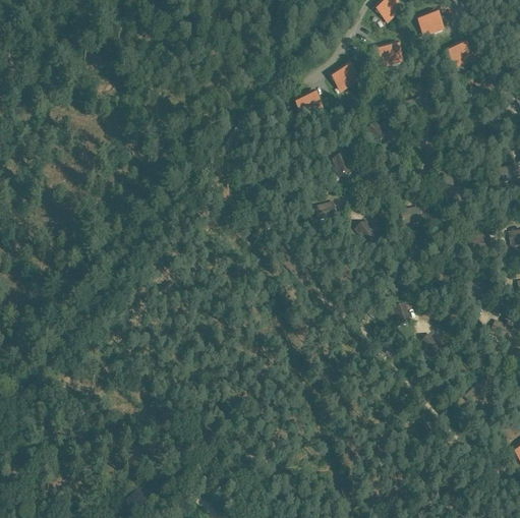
[(390,10),(394,13),(401,6),(395,0),(379,0),(372,6),(383,16),(390,10)]
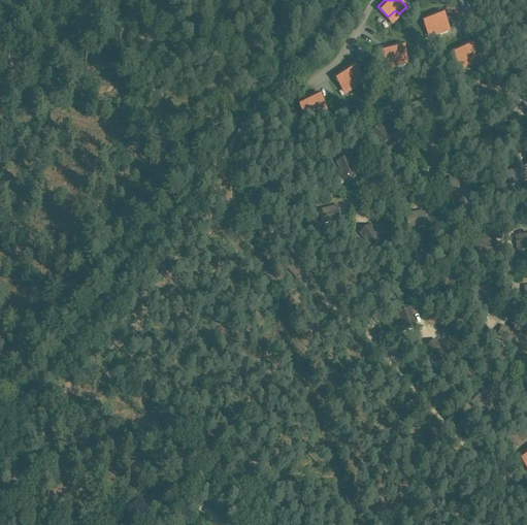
[(437,28),(439,32),(449,29),(441,9),(422,18),(428,31),(437,28)]
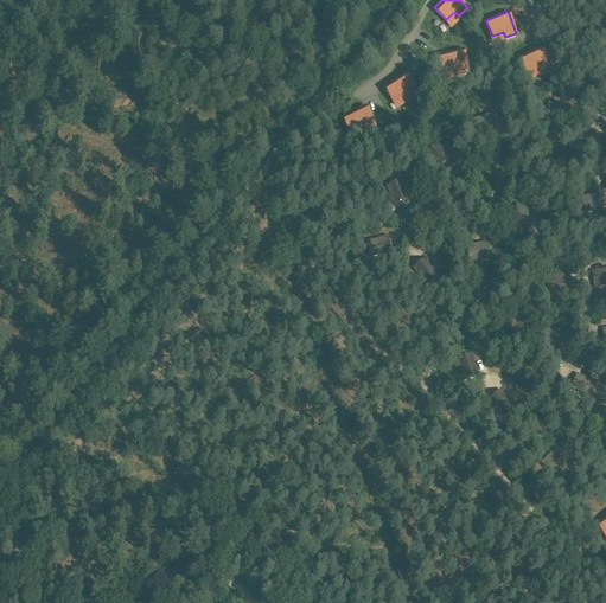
[(537,66),(540,72),(552,66),(541,46),(518,57),(525,72),(537,66)]
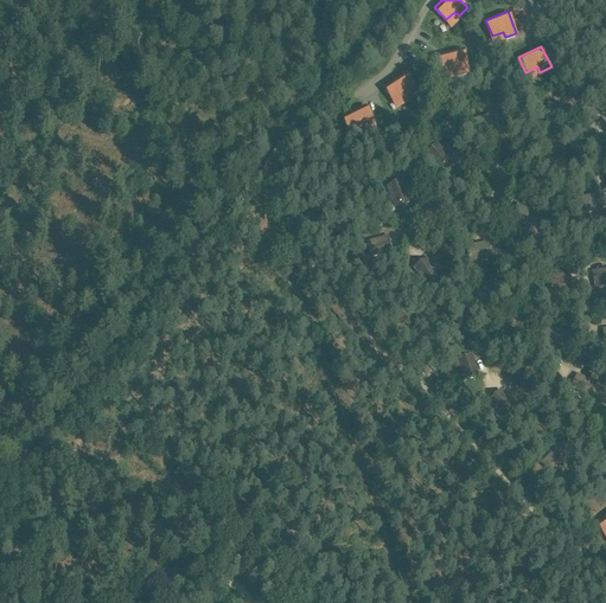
[(455,66),(457,72),(469,70),(463,47),(439,53),(444,70),(455,66)]
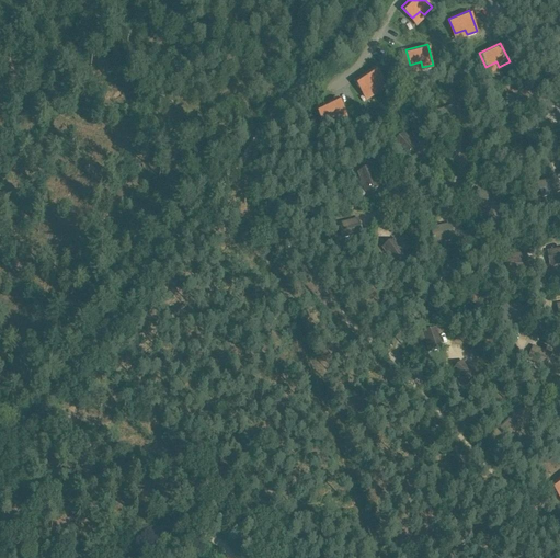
[(374,88),(377,93),(387,87),(375,69),(355,81),(364,94),(374,88)]
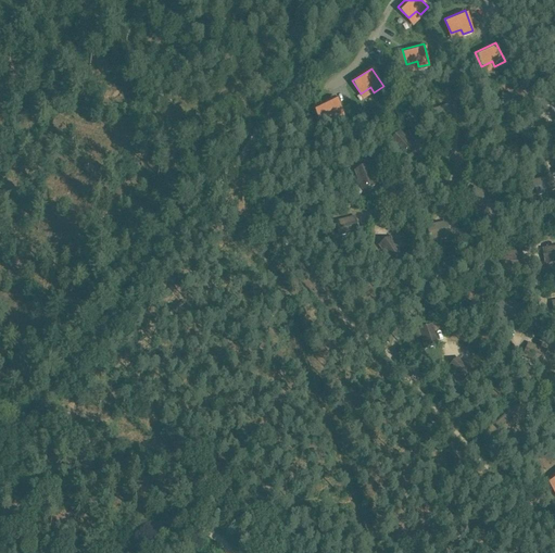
[(331,116),(333,122),(343,116),(335,98),(314,108),(320,122),(331,116)]
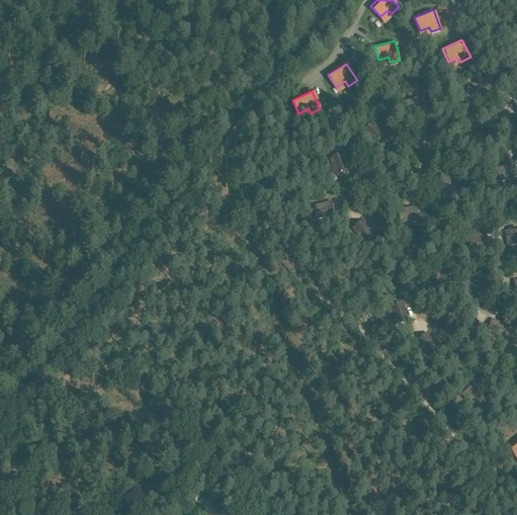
[(373,120),(363,130),(376,145),(386,135),(373,120)]
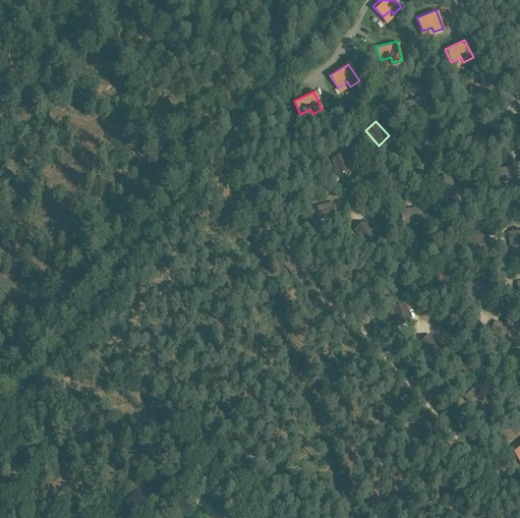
[(346,155),(334,159),(341,177),(353,172),(346,155)]
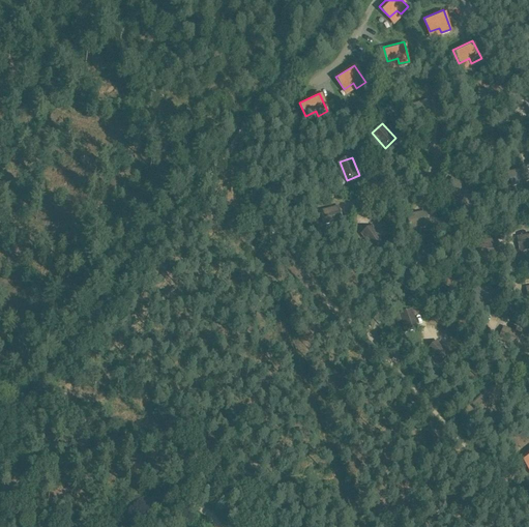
[(453,176),(445,188),(463,199),(470,186),(453,176)]
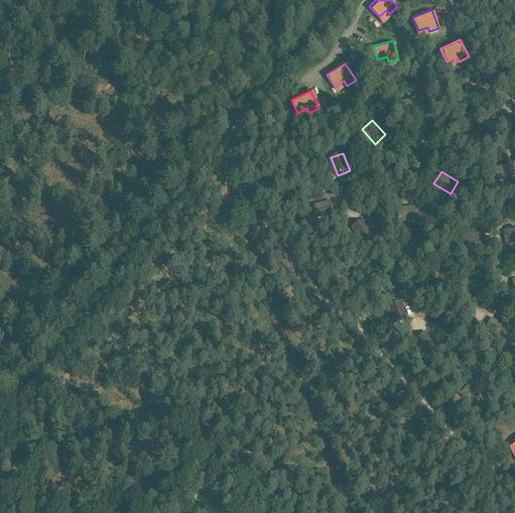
[(332,199),(312,203),(316,216),(335,212),(332,199)]
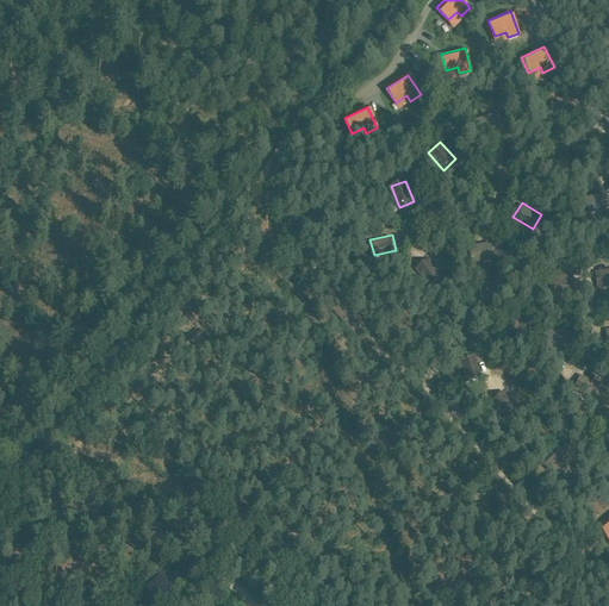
[(468,245),(472,262),(495,257),(491,242),(468,245)]
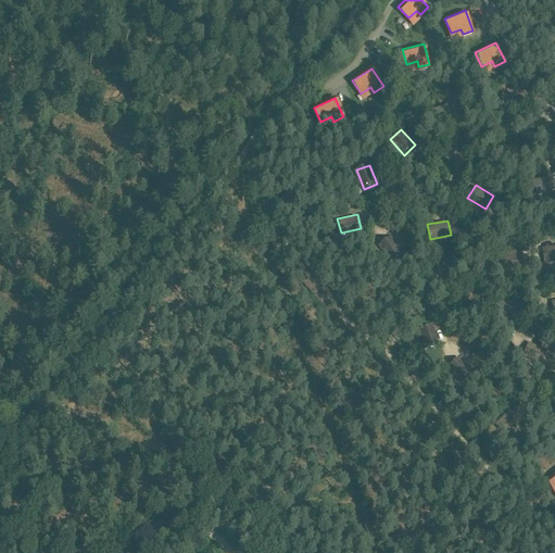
[(391,235),(379,243),(392,262),(403,252),(391,235)]
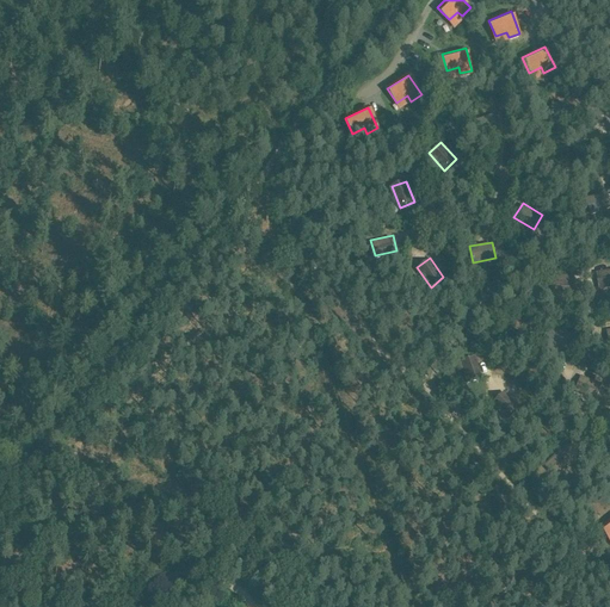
[(609,268),(597,271),(599,287),(609,285),(609,268)]
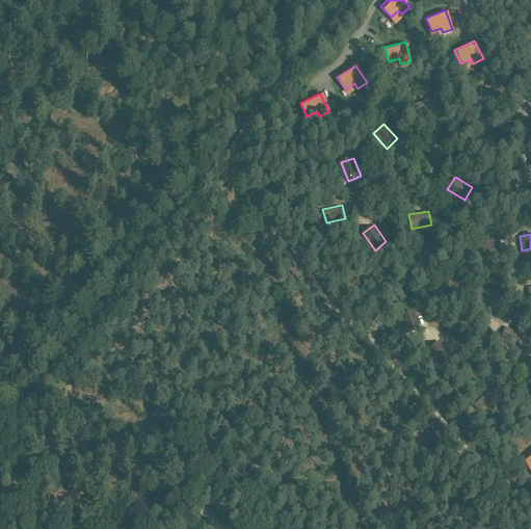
[(500,254),(500,238),(481,238),(480,253),(500,254)]
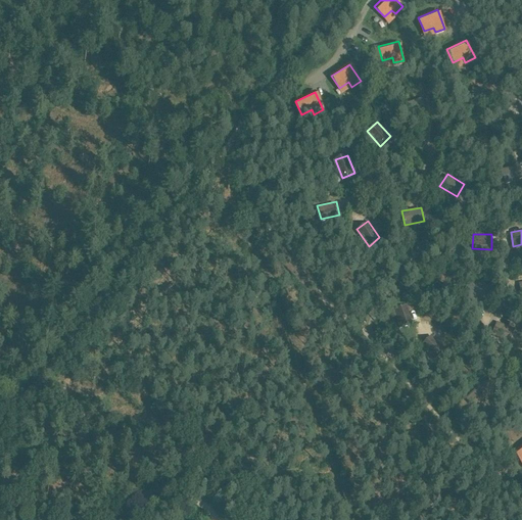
[(394,309),(399,327),(414,323),(408,303),(394,309)]
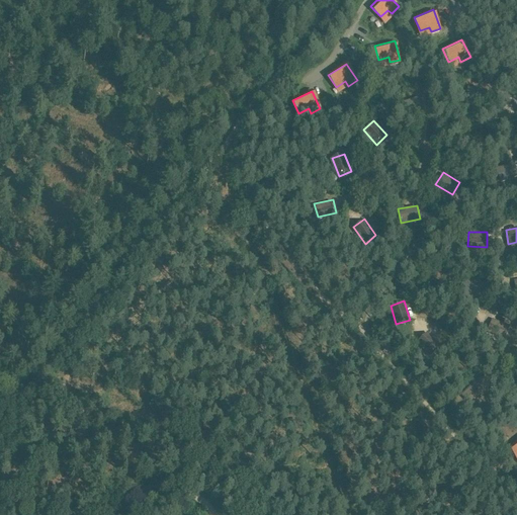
[(417,341),(430,356),(441,346),(428,331),(417,341)]
